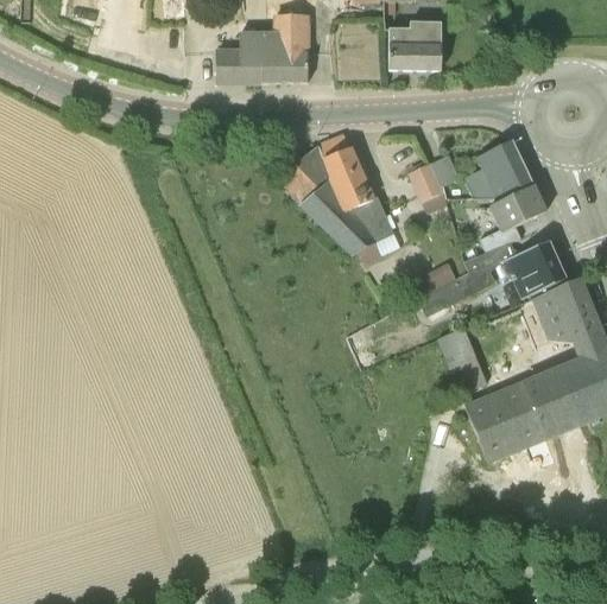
[(239,49),(214,49),(214,24),(178,24),(178,63),(215,63),(215,83),(305,82),(304,14),(304,0),(272,0),(273,14),(273,32),(254,32),(254,50),(239,49)]
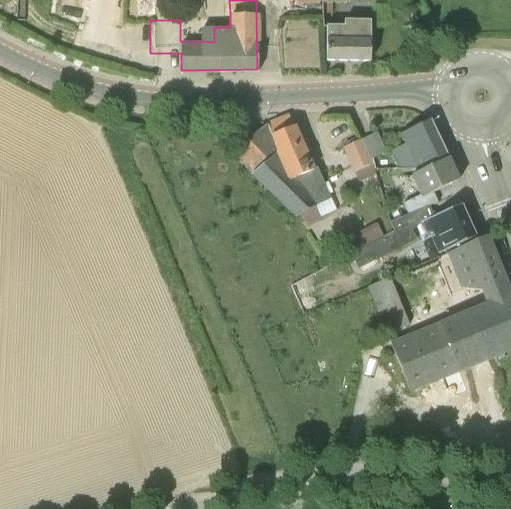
[(325,24),(325,58),(369,58),(369,19),(345,19),(345,24),(325,24)]
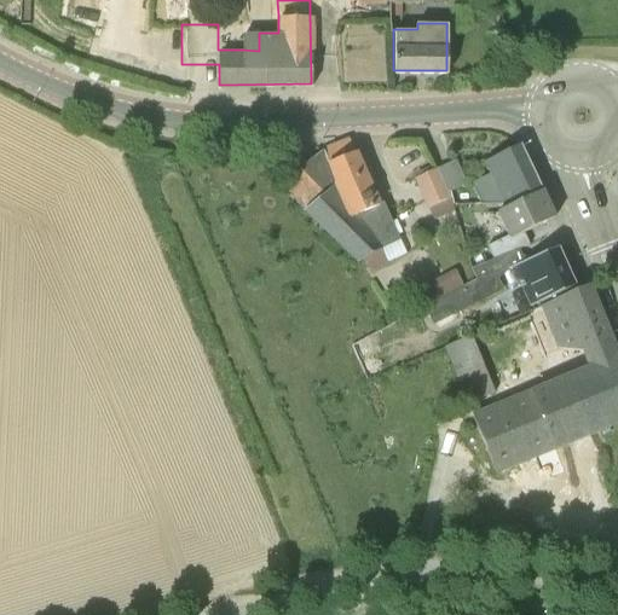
[(370,227),(382,245),(400,237),(383,201),(380,202),(365,172),(351,138),(324,148),(323,149),(336,183),(335,183),(350,216),(357,212),(370,227)]
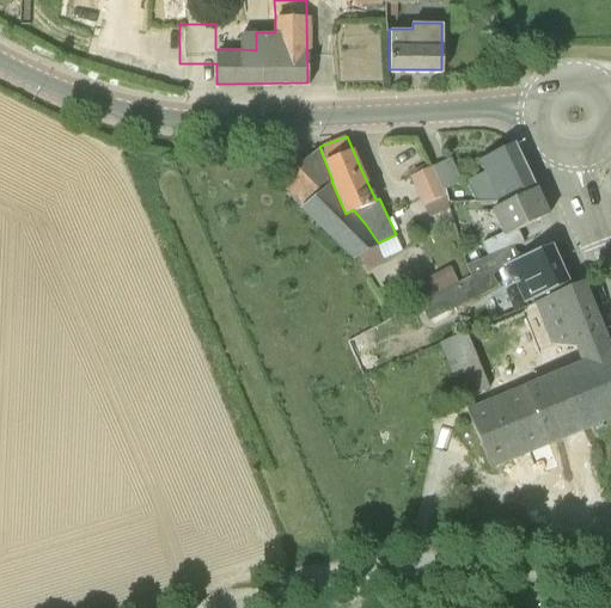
[(537,186),(529,170),(515,142),(481,158),(486,170),(466,178),(476,200),(500,200),(502,203),(537,188),(537,186)]
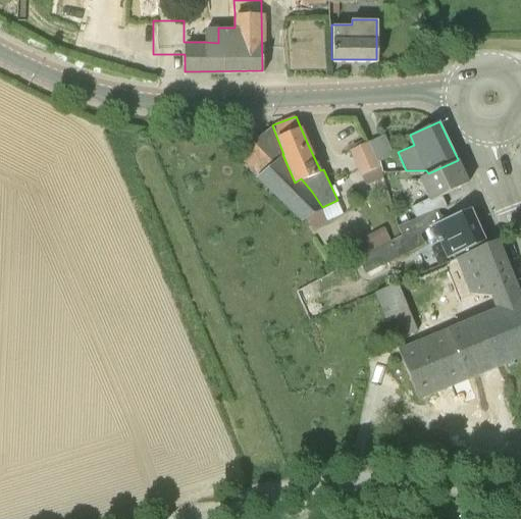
[(282,154),(283,154),(272,125),(241,152),(254,167),(260,173),(258,175),(302,217),(307,214),(308,215),(321,208),(323,208),(322,207),(312,192),(301,178),(295,183),(282,154)]
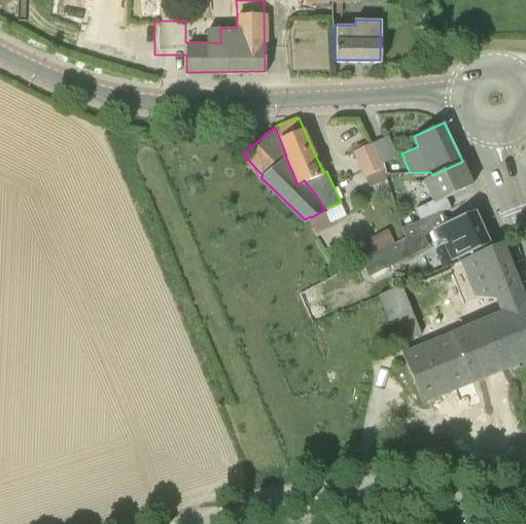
[(398,154),(394,146),(389,134),(372,142),(381,163),(398,154)]
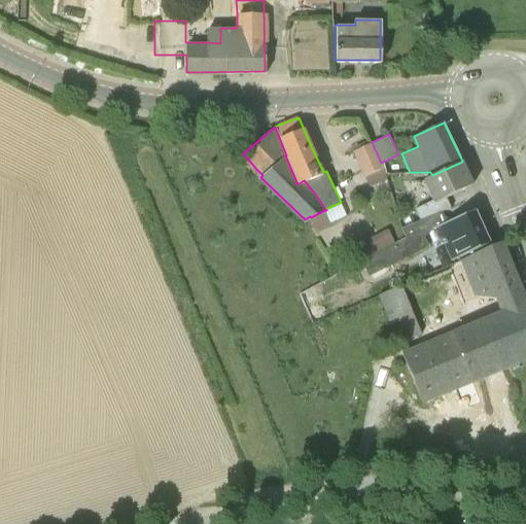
[(380,186),(389,182),(381,163),(372,142),(353,150),(362,170),(371,185),(378,182),(380,186)]
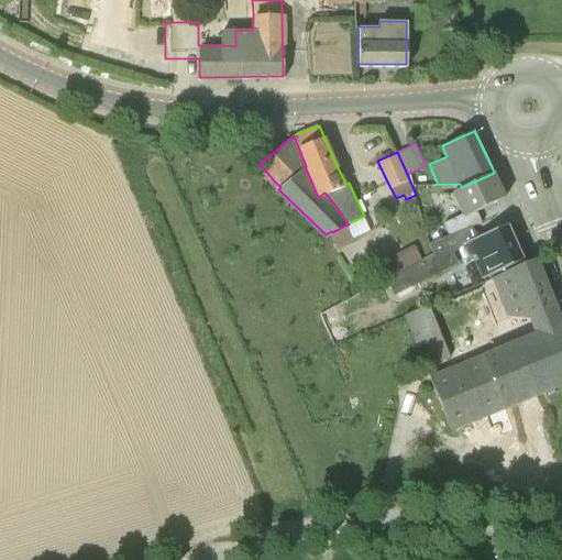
[(477,210),(505,197),(494,173),(462,187),(453,193),(462,213),(444,221),(450,234),(471,226),(483,221),(477,210)]
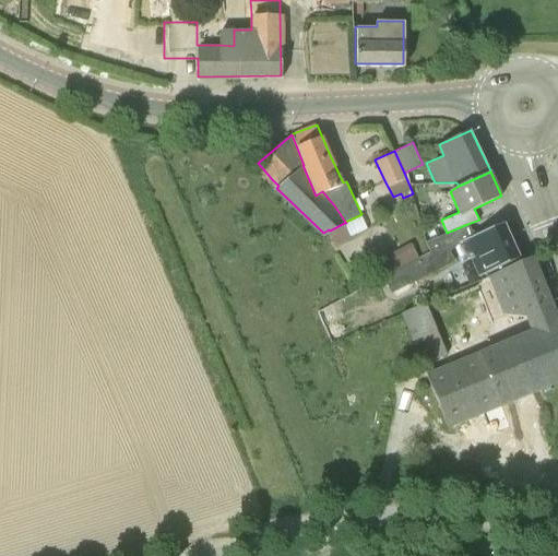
[(329,232),(335,245),(351,236),(344,223),(330,231),(329,232)]
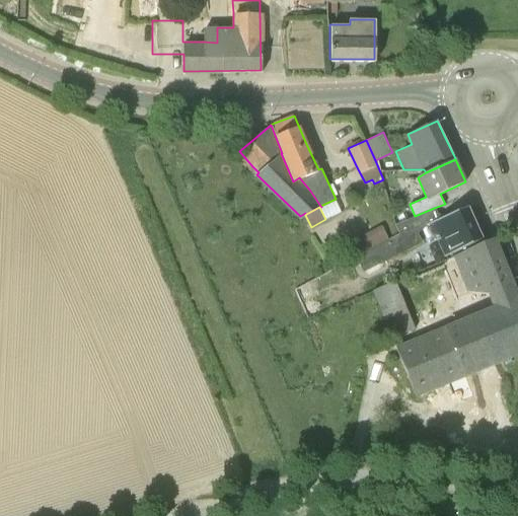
[(483,239),(468,207),(439,220),(434,208),(415,216),(395,223),(400,234),(421,239),(418,232),(423,227),(429,241),(437,237),(445,255),(464,247),(483,239)]
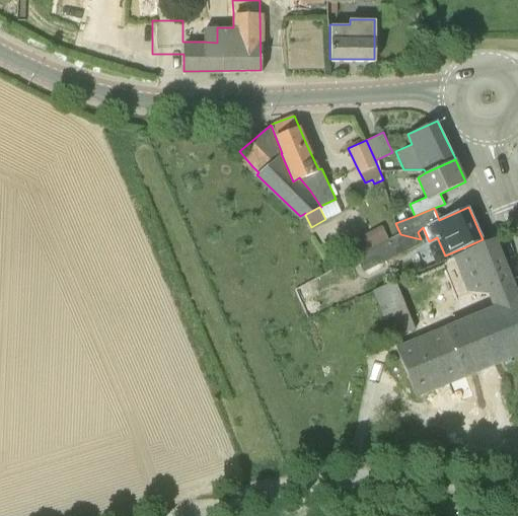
[(388,240),(377,245),(384,261),(394,252),(421,239),(400,234),(388,240)]
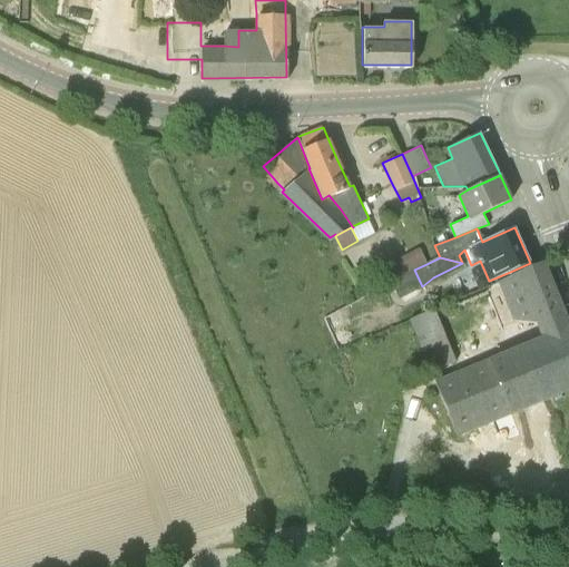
[(459,430),(568,385),(568,329),(542,263),(521,271),(499,281),(514,320),(537,323),(541,335),(437,379),(459,430)]
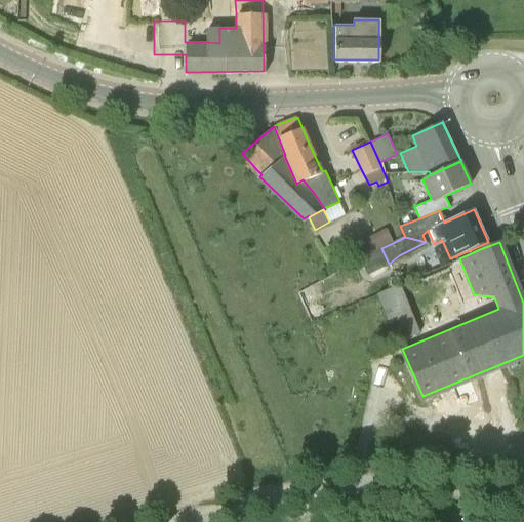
[(360,259),(368,275),(389,264),(381,248),(364,256),(360,259)]
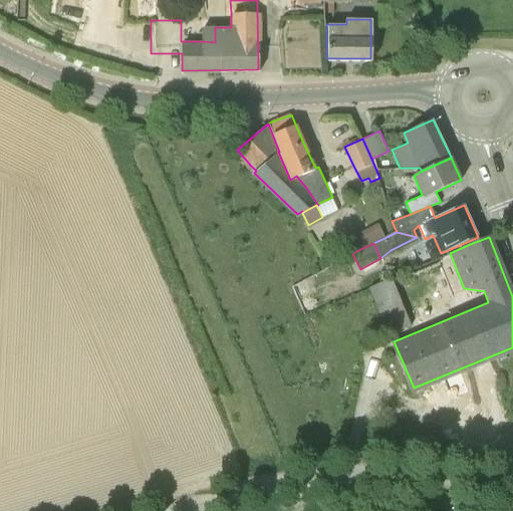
[(411,323),(401,300),(378,309),(389,333),(411,323)]
